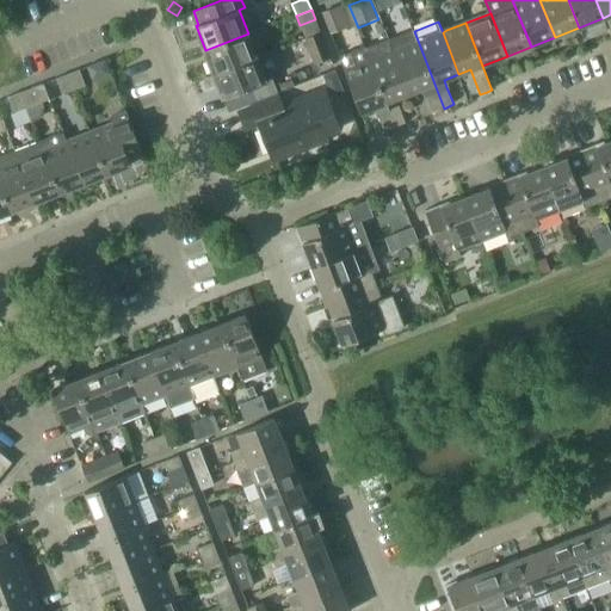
[(414,31),(390,39),(411,93),(423,88),(426,96),(432,112),(444,109),(414,31)]
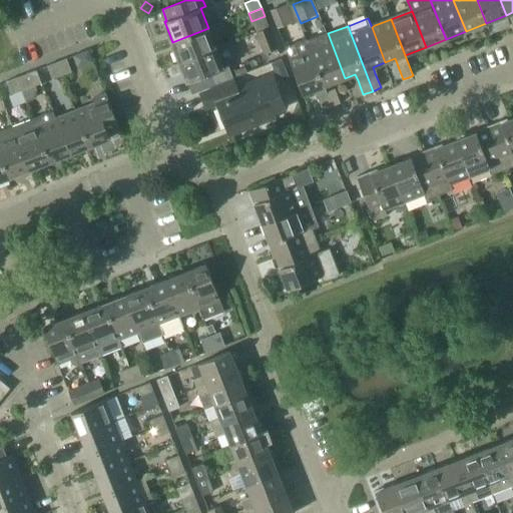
[(265,54),(278,49),(279,48),(271,27),(255,32),(265,54)]
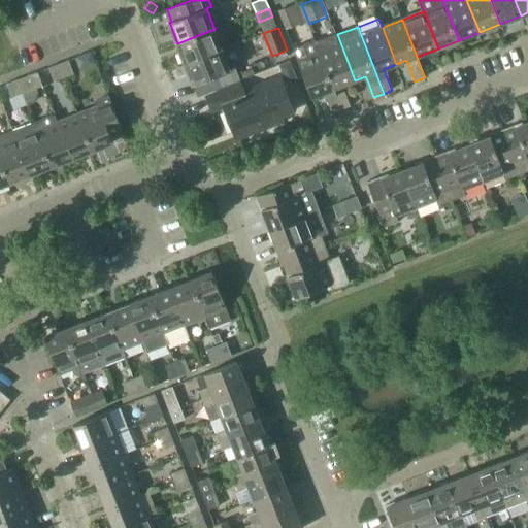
[(177,43),(186,64),(223,50),(215,29),(177,43)]
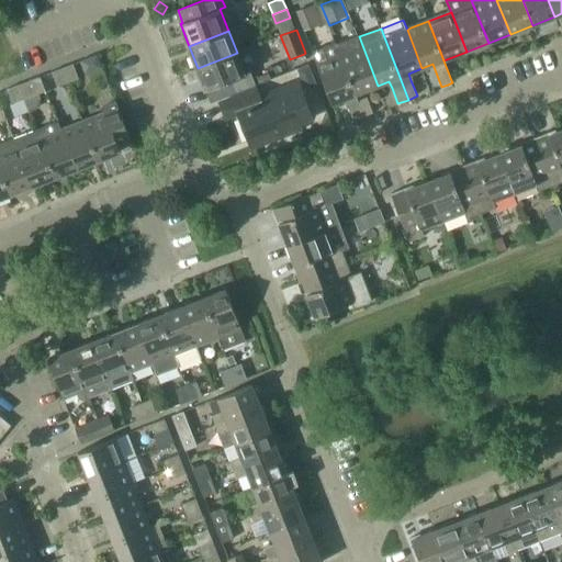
[(337,45),(356,94),(378,86),(359,36),(337,45)]
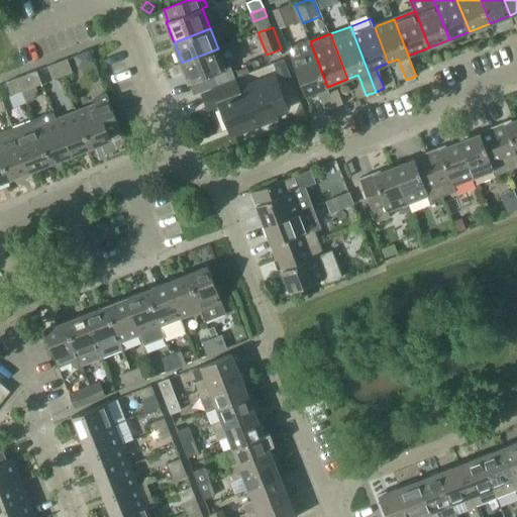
[(309,39),(288,47),(293,59),(306,95),(317,91),(325,111),(335,107),(329,93),(327,87),(310,41),(309,39)]
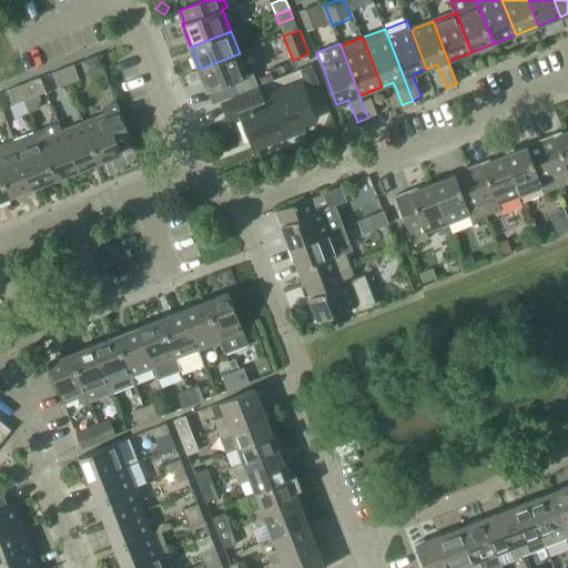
[(209,91),(234,82),(239,94),(260,87),(254,73),(249,75),(240,53),(200,69),(209,91)]
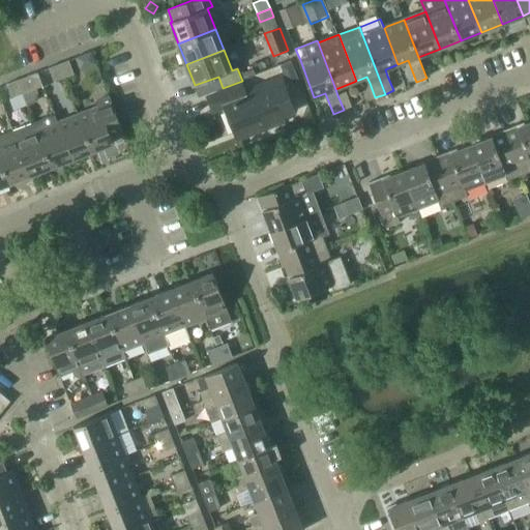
[(60,64),(65,78),(75,75),(69,60),(60,64)]
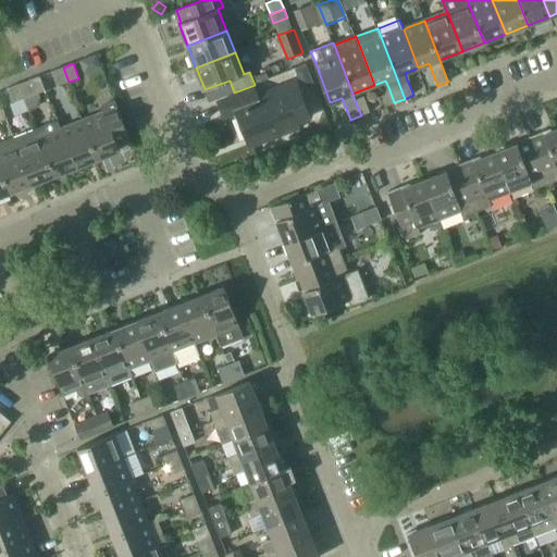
[(308,71),(306,63),(294,67),(296,73),(304,73),(308,71)]
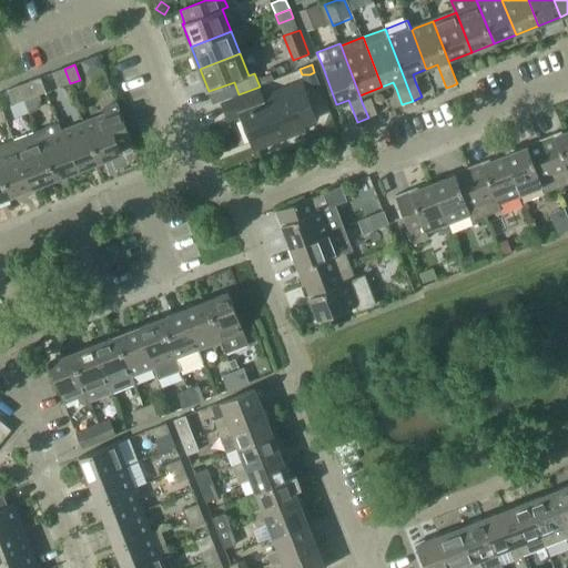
[(58,88),(70,83),(64,69),(52,73),(58,88)]
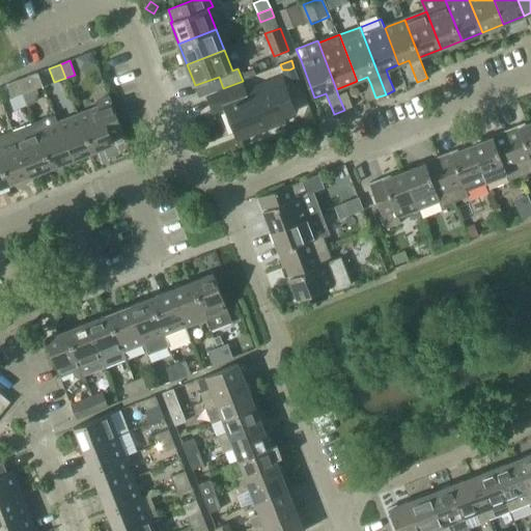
[(18,80),(24,94),(32,90),(43,86),(37,73),(18,80)]
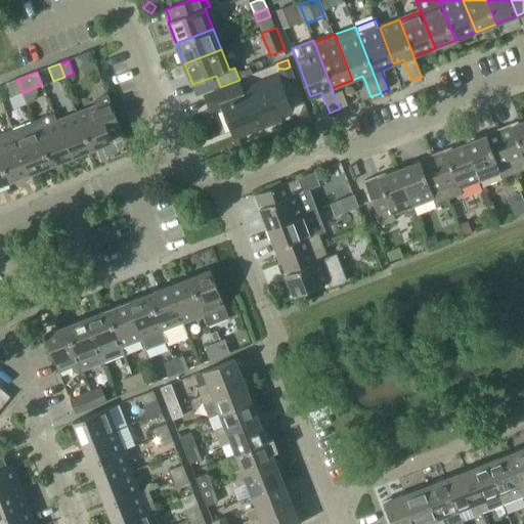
[(291,111),(278,78),(242,91),(238,84),(208,95),(213,110),(225,104),(235,131),(263,121),(265,126),(279,121),(277,116),(291,111)]
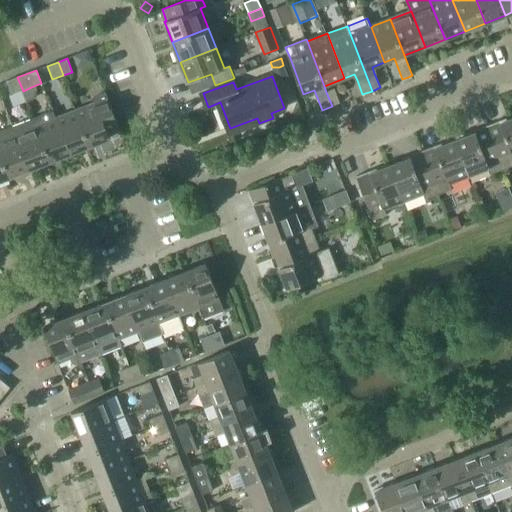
[(12,95),(23,91),(17,77),(7,81),(12,95)]
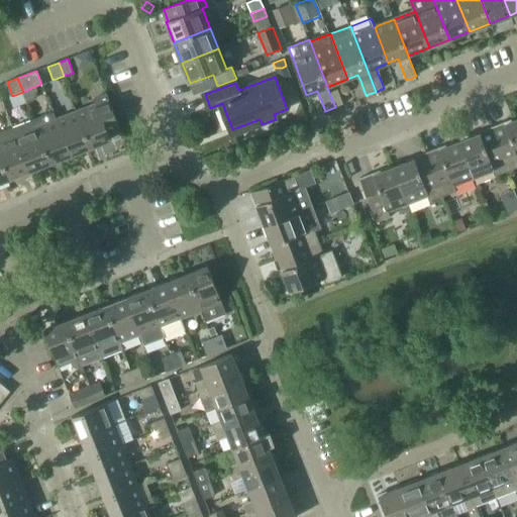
[(329,93),(335,107),(343,104),(337,89),(329,93)]
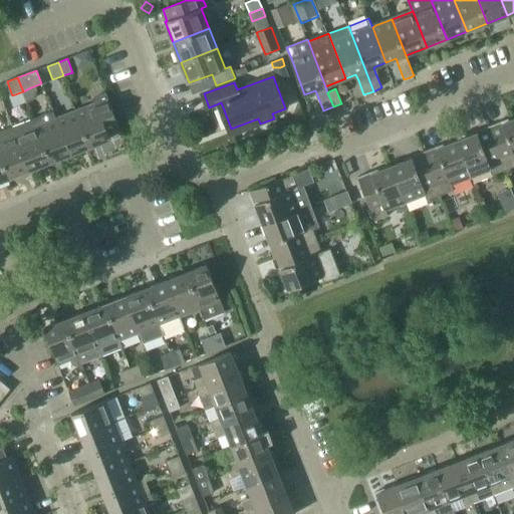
[(77,111),(91,147),(111,139),(109,135),(121,131),(107,94),(95,99),(96,103),(77,111)]
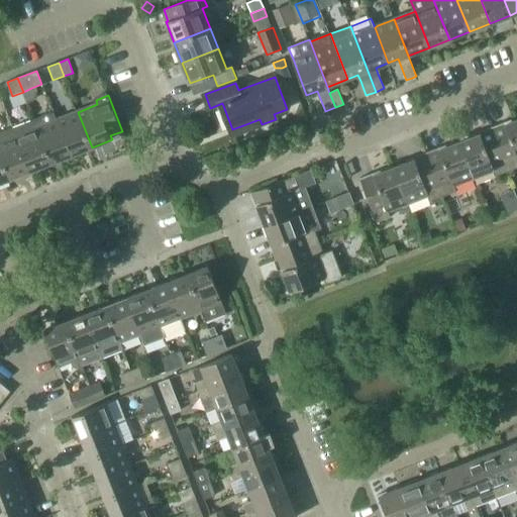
[(33,119),(50,164),(71,156),(58,119),(55,111),(33,119)]
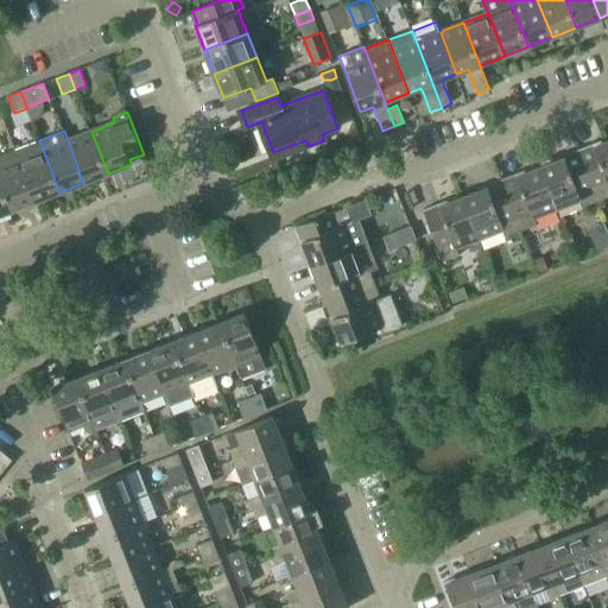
[(83,183),(108,173),(92,132),(68,140),(83,183)]
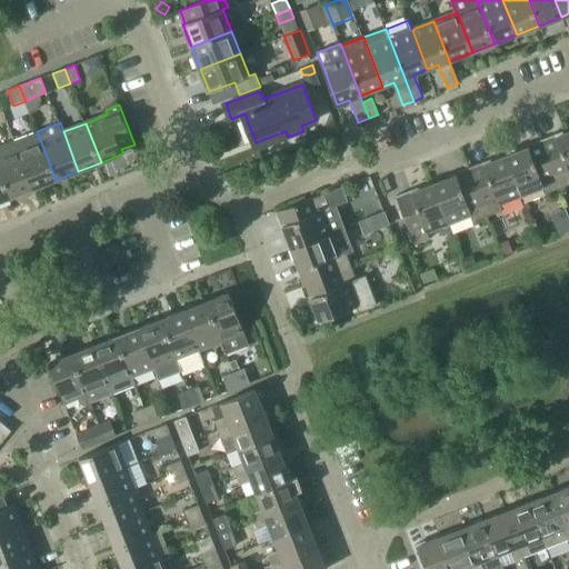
[(15,140),(33,188),(56,180),(37,131),(15,140)]
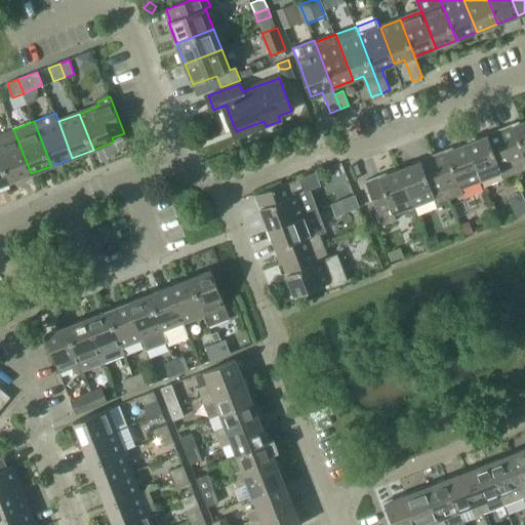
[(501,131),(517,173),(524,170),(524,121),(513,126),(513,127),(501,131)]
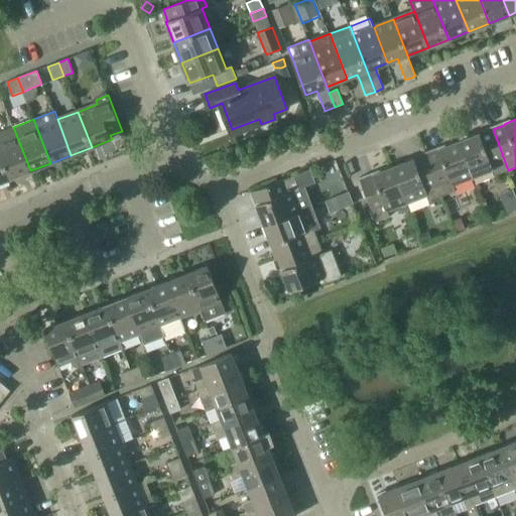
[(0,131),(0,152),(10,178),(30,170),(13,127),(0,131)]
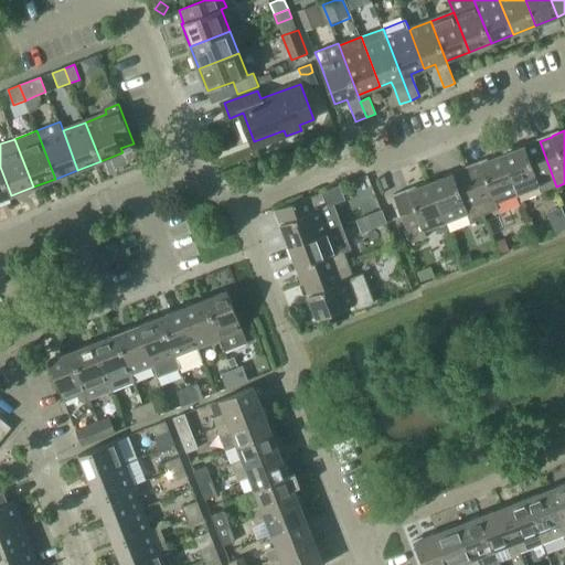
[(525,147),(503,156),(519,194),(540,187),(542,192),(556,187),(540,141),(526,147),(525,147)]
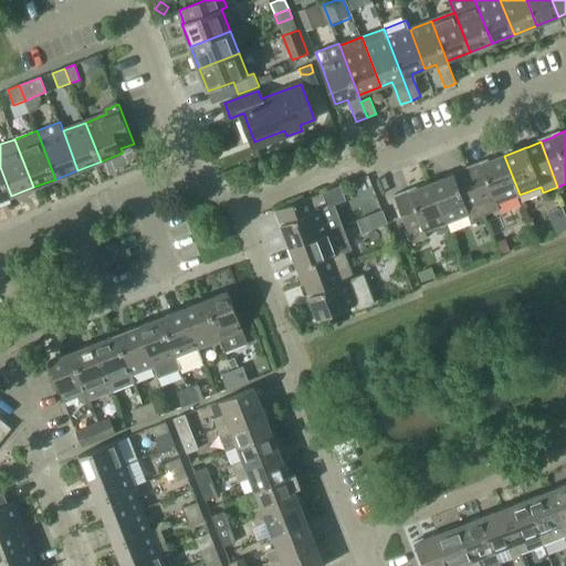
[(482,165),(468,170),(485,215),(490,213),(500,209),(498,203),(520,195),(504,156),(481,165),(482,165)]
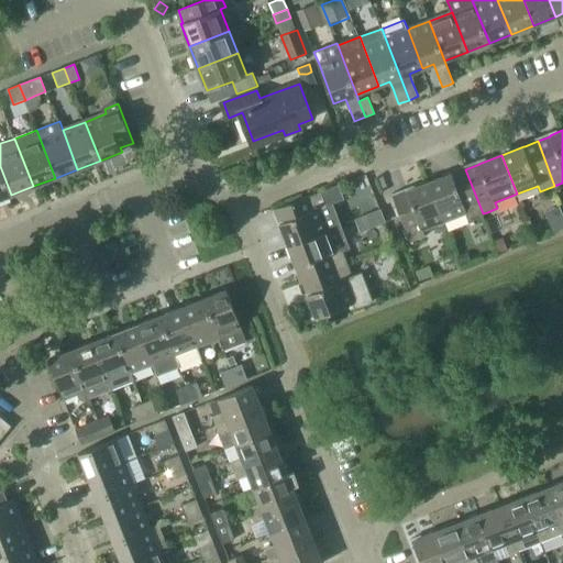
[(0,199),(11,195),(0,166),(0,199)]
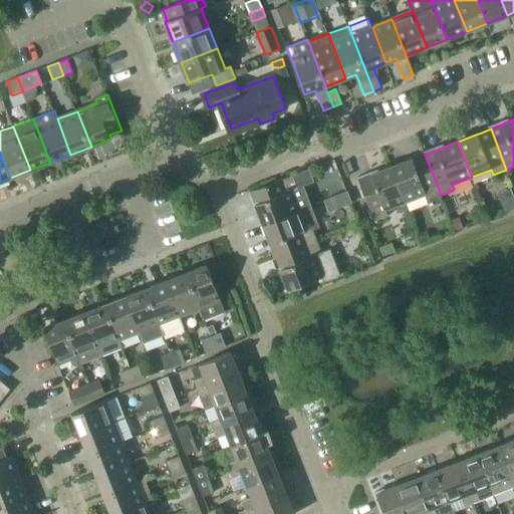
[(413,159),(393,167),(407,202),(426,195),(428,200),(441,195),(425,155),(414,159),(413,159)]
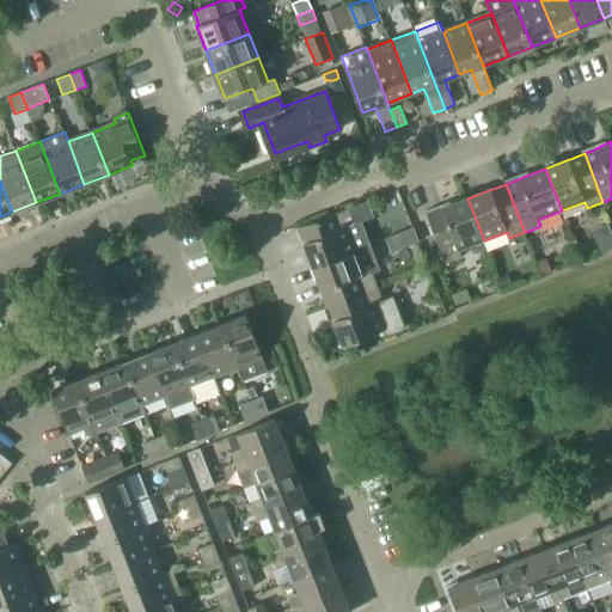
[(444,208),(428,214),(435,231),(447,263),(463,256),(460,250),(484,240),(467,199),(442,208),(444,208)]
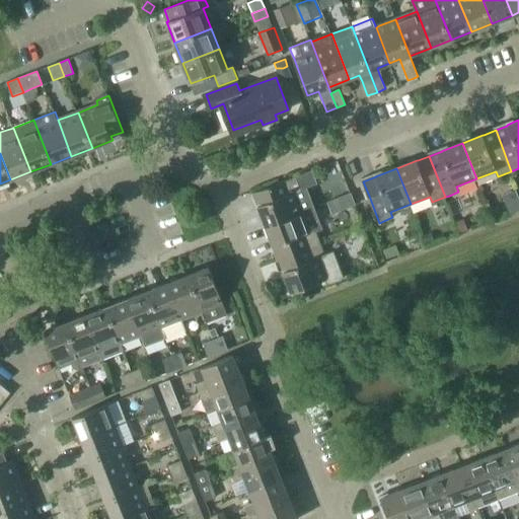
[(296,176),(254,193),(255,196),(260,205),(258,206),(267,226),(303,212),(314,208),(307,188),(301,190),(296,176)]
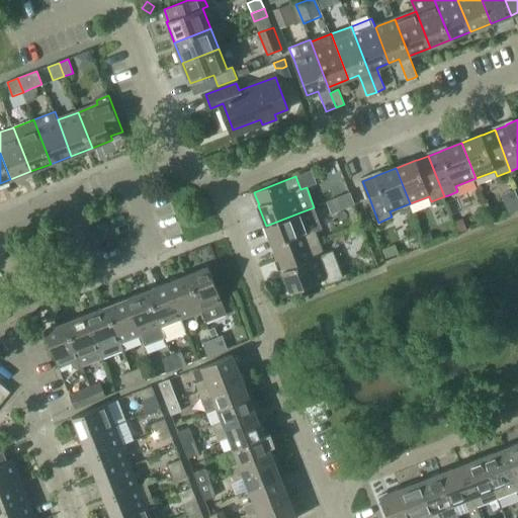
[(517,209),(517,198),(505,204),(509,213),(517,209)]
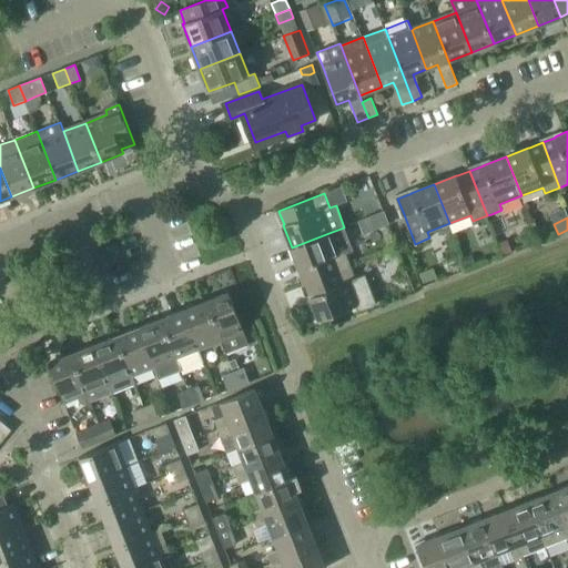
[(332,232),(292,247),(301,271),(302,270),(306,283),(352,266),(347,253),(353,251),(344,227),(332,232)]
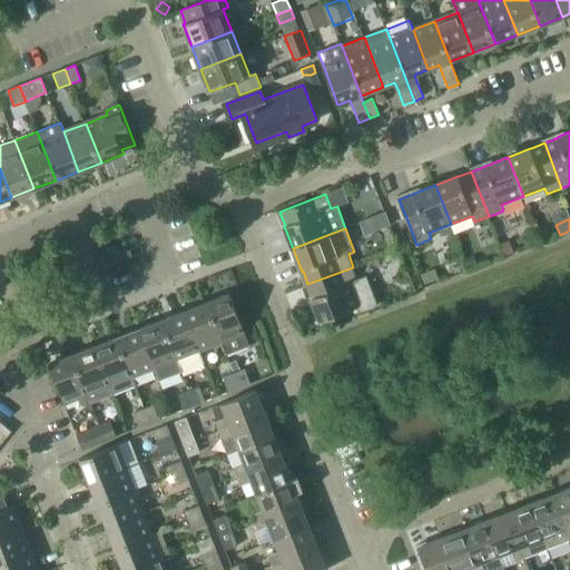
[(504,256),(513,253),(509,241),(500,245),(504,256)]
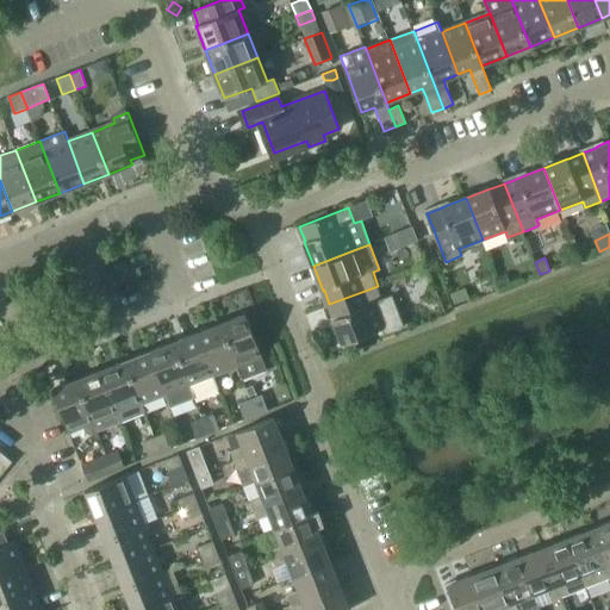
[(378,286),(329,304),(335,318),(334,318),(343,343),(383,329),(385,334),(404,325),(392,296),(383,299),(378,286)]
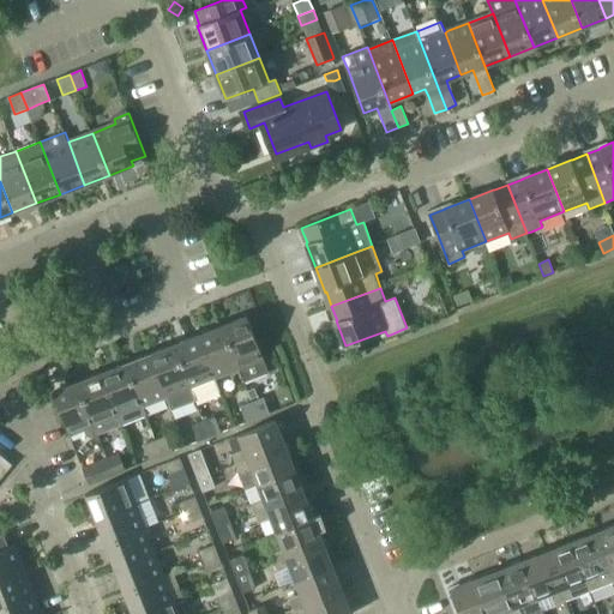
[(457,306),(473,300),(468,290),(453,296),(457,306)]
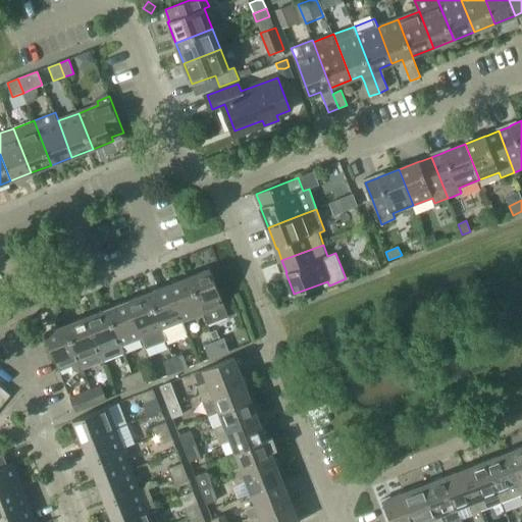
[(190,277),(204,313),(209,325),(229,317),(225,306),(211,269),(190,277)]
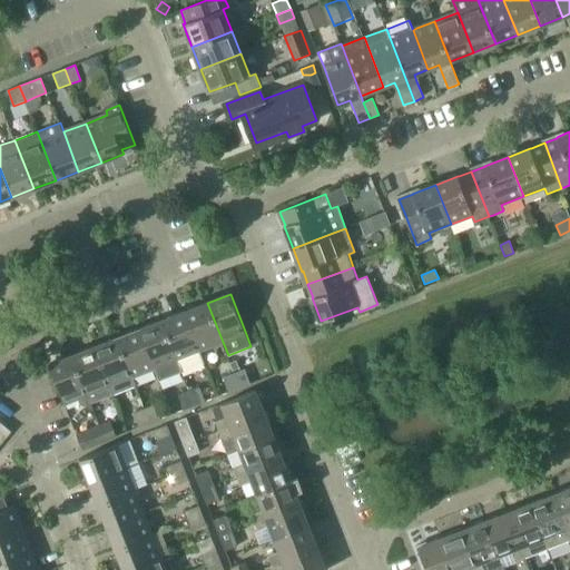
[(200,351),(223,342),(207,303),(185,312),(200,351)]
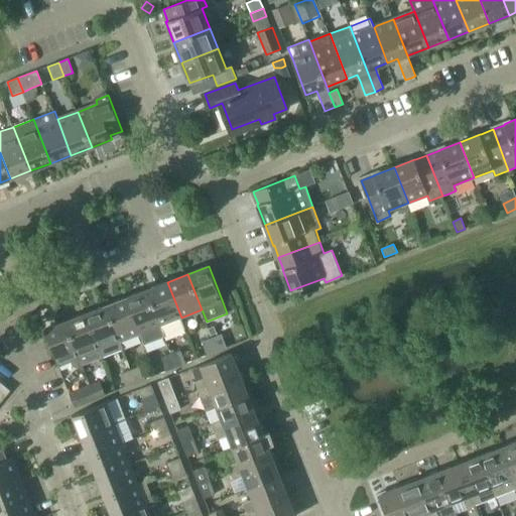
[(167,282),(147,290),(165,337),(185,330),(181,317),(167,282)]
